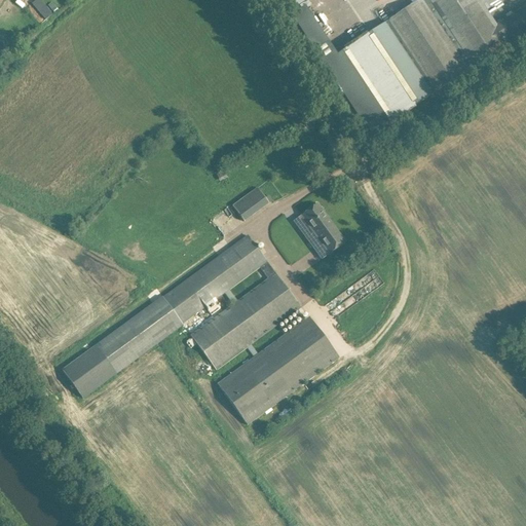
[(52,14),(39,0),(35,0),(32,3),(46,20),(52,14)]
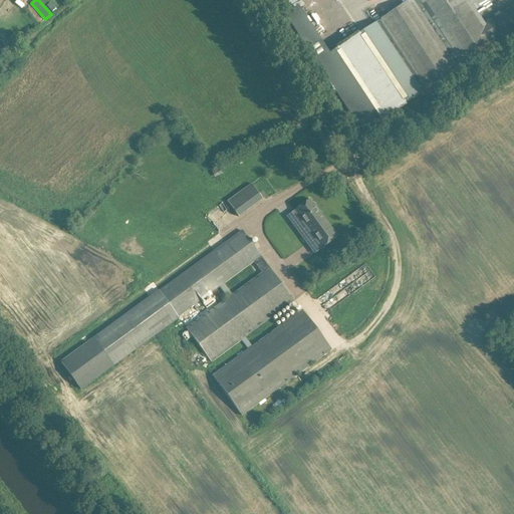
[(362,132),(460,67),(415,0),(408,0),(376,22),(397,52),(370,69),(357,48),(365,42),(360,34),(325,57),(316,62),(362,132)]
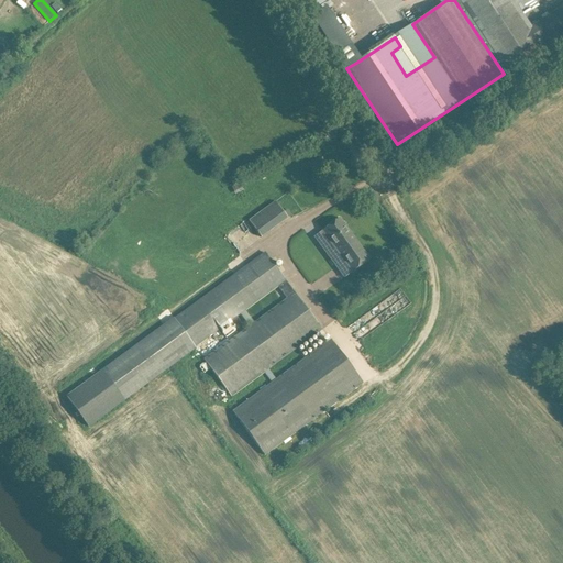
[(454,0),(504,74),(562,33),(562,6),(531,28),(512,0),(454,0)]
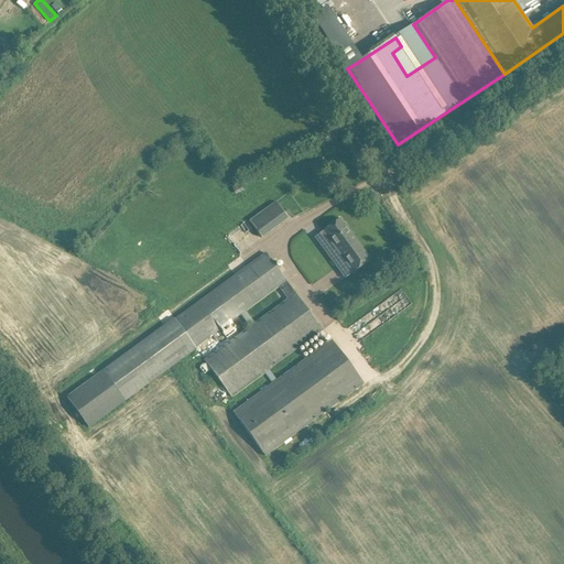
[(310,163),(316,177),(329,172),(322,158),(310,163)]
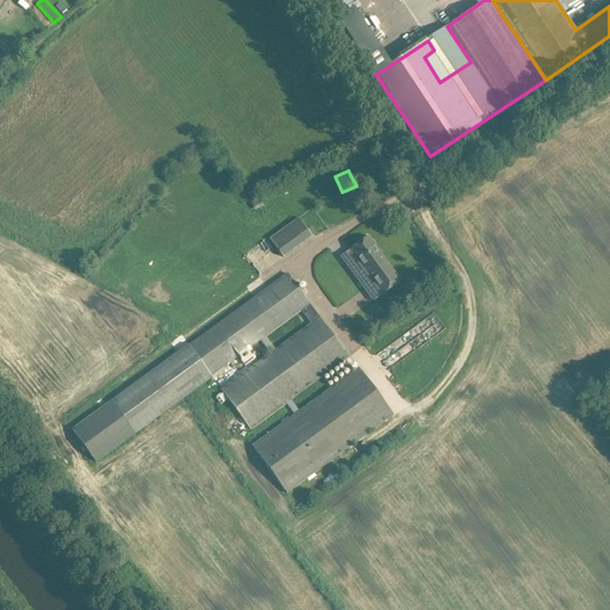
[(269,240),(282,257),(311,236),(298,219),(269,240)]
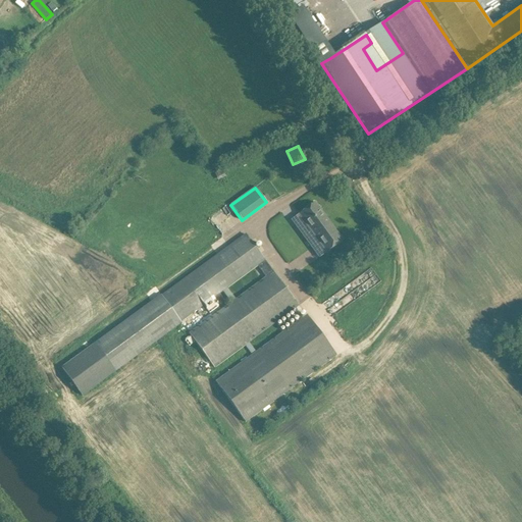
[(326,253),(343,241),(315,203),(298,215),(326,253)]
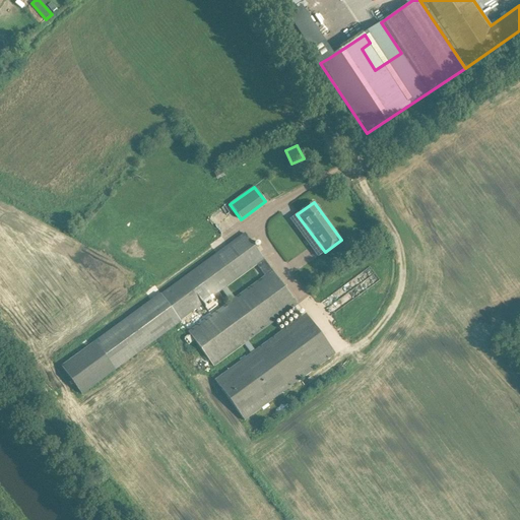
[(270,267),(205,316),(236,356),(301,309),(270,267)]
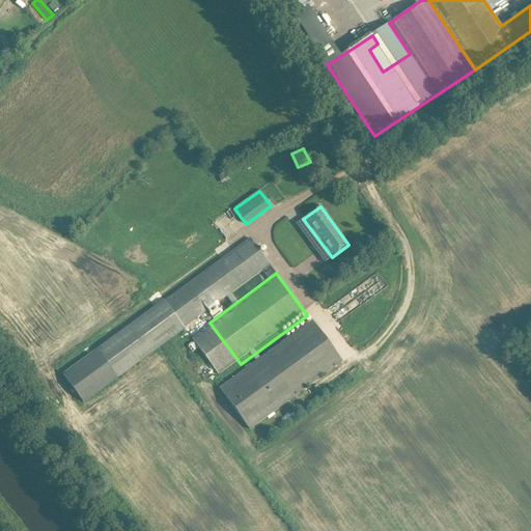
[(311,319),(244,369),(275,411),(341,361),(311,319)]
